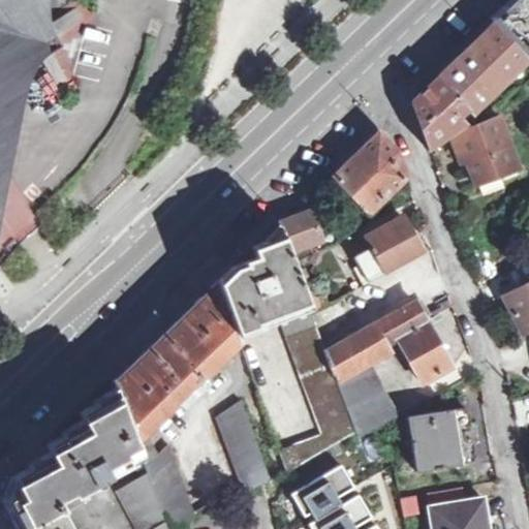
[(0,0),(0,218),(13,160),(34,69),(60,48),(51,13),(53,0),(0,0)]
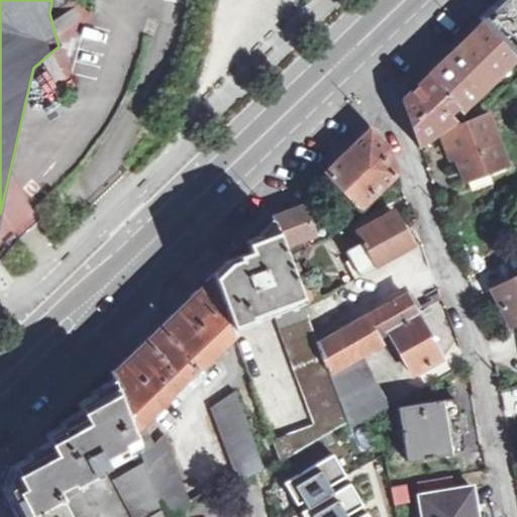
[(483,22),(515,54),(516,50),(516,0),(497,0),(479,17),(483,22)]
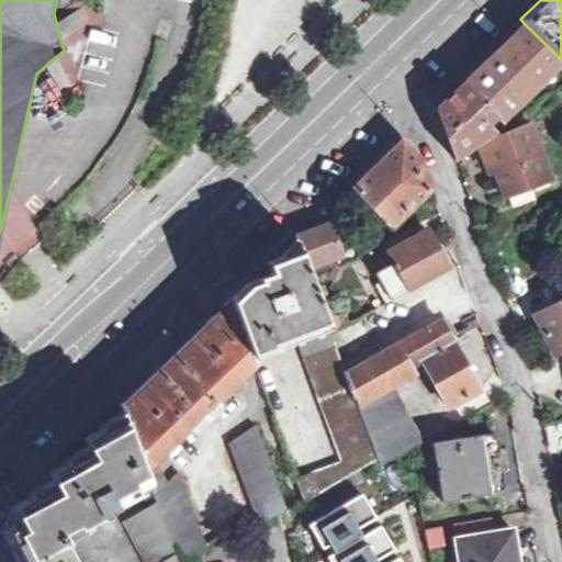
[(464,82),(501,121),(561,63),(559,60),(560,58),(525,24),(495,53),(464,82)]
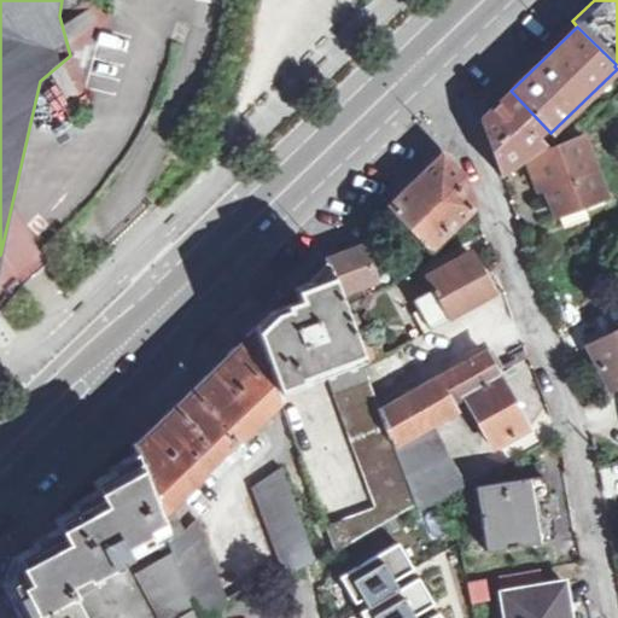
[(482,120),(501,176),(528,158),(537,151),(557,138),(551,133),(511,91),(496,105),(482,120)]
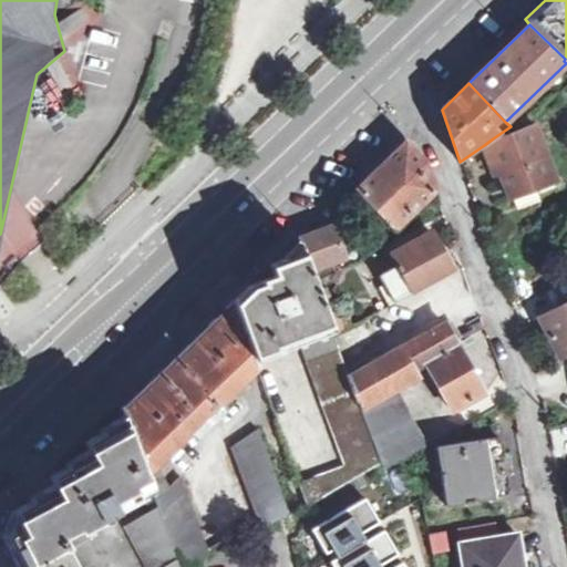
[(509,194),(555,176),(538,124),(493,142),(493,138),(484,145),(492,166),(500,164),(509,194)]
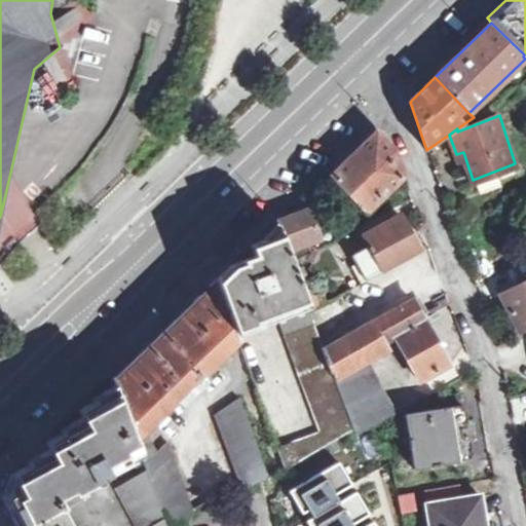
[(367,212),(404,176),(393,151),(381,137),(372,137),(352,156),(332,175),(367,212)]
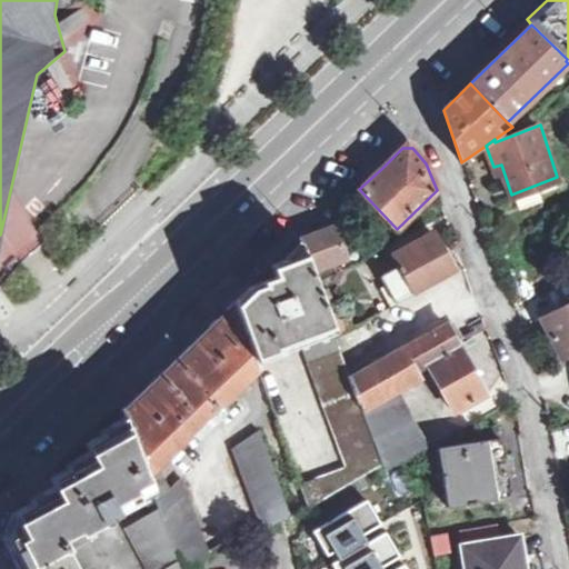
[(0,319),(17,316),(61,280),(15,172),(0,235),(0,319)]
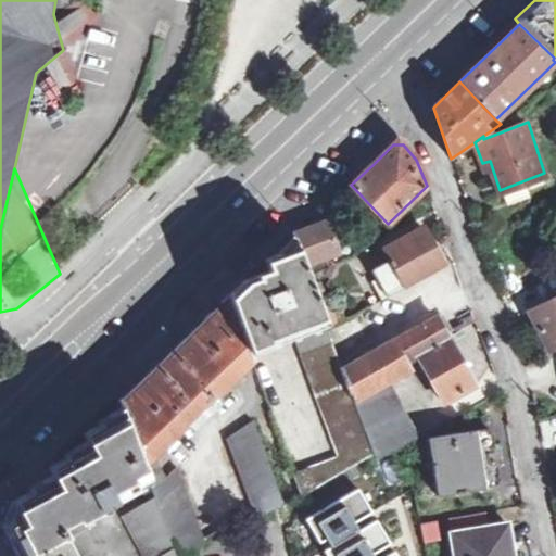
[(292,235),(307,277),(329,266),(326,255),(337,251),(333,241),(342,238),(336,218),(292,235)]
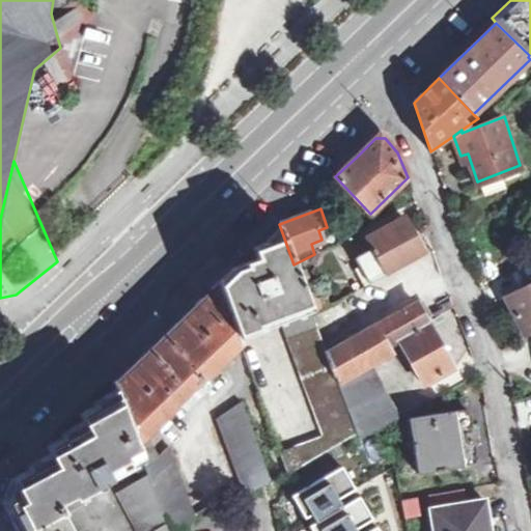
[(370,283),(424,254),(404,217),(368,236),(374,248),(357,257),(370,283)]
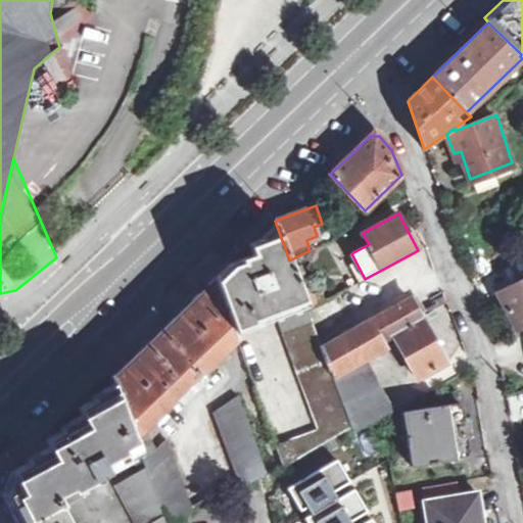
[(239,253),(215,277),(226,307),(229,316),(234,327),(276,311),(318,430),(279,445),(286,468),(347,430),(351,427),(322,347),(289,260),(275,221),(274,219),(270,223),(271,225),(272,226),(274,233),(259,238),(260,241),(254,243),(253,242),(250,242),(250,243),(249,245),(253,255),(244,258),(239,253)]
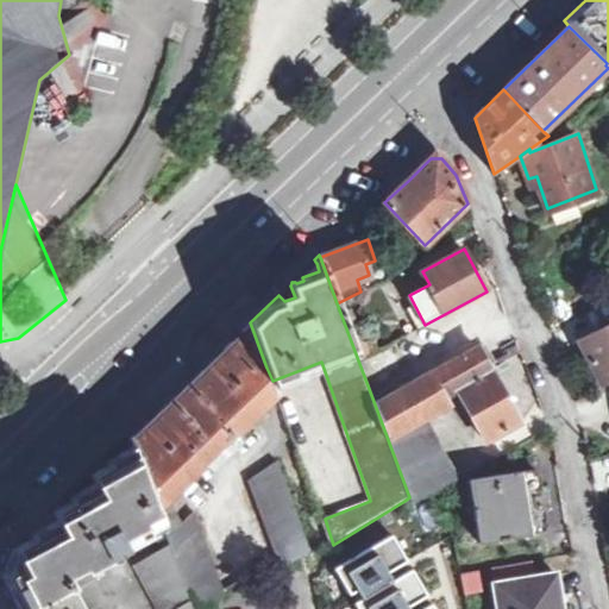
[(601,384),(608,380),(608,301),(582,315),(592,336),(579,341),(601,384)]
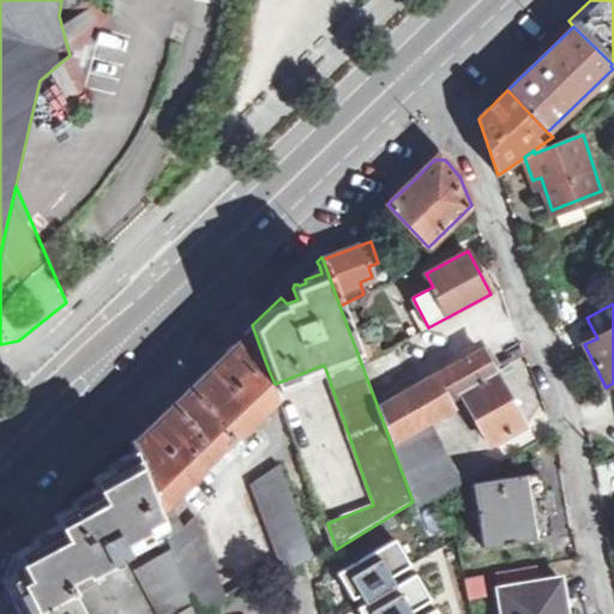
[(164,530),(167,540),(182,529),(169,503),(205,469),(211,474),(244,444),(239,437),(280,397),(275,384),(269,371),(265,361),(252,325),(224,351),(227,354),(192,389),(190,386),(170,405),(172,408),(137,441),(134,439),(131,443),(136,455),(164,530)]
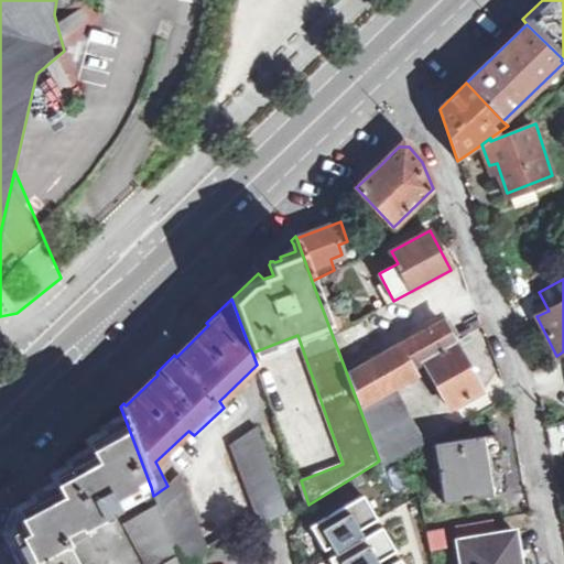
[(462,337),(483,325),(479,316),(469,322),(469,326),(459,332),(462,337)]
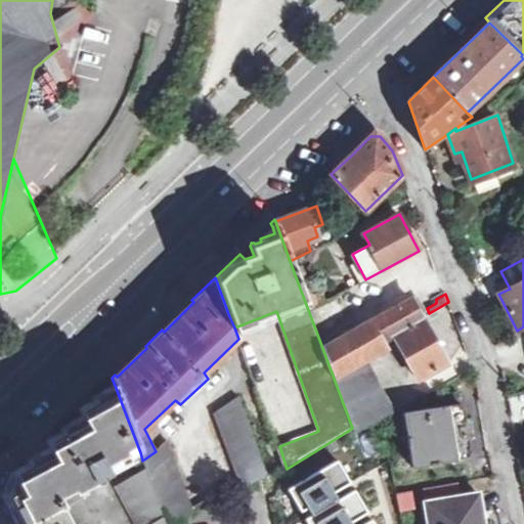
[(322,348),(352,428),(354,433),(382,419),(394,411),(364,357),(384,346),(383,343),(396,336),(406,355),(404,356),(406,361),(409,359),(420,378),(447,363),(411,299),(322,348)]
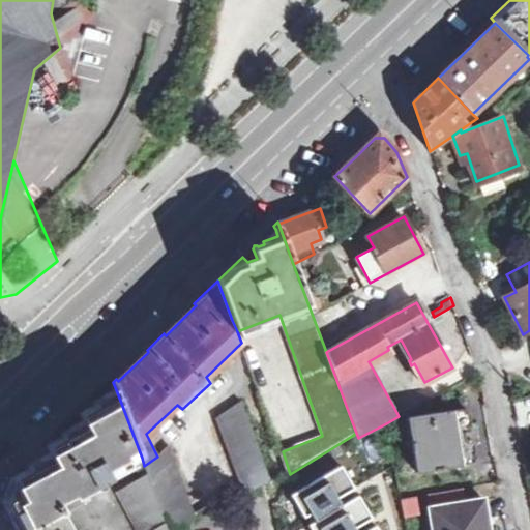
[(20,529),(22,529),(60,511),(77,502),(79,501),(78,496),(129,468),(128,464),(142,458),(117,392),(80,413),(87,425),(66,436),(47,445),(53,457),(13,477),(4,499),(20,529)]
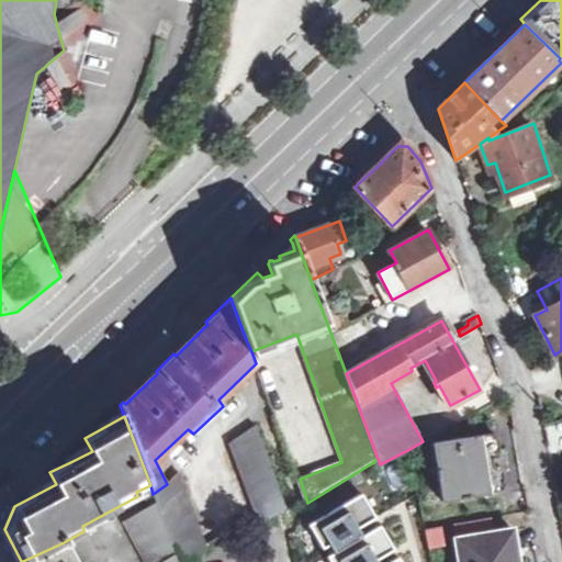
[(285,512),(289,508),(258,425),(232,444),(263,525),(285,512)]
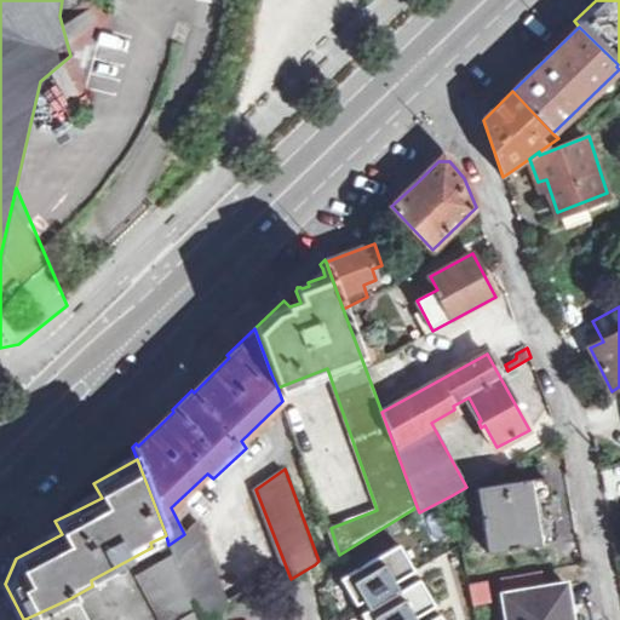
[(478,487),(487,550),(555,541),(558,537),(555,517),(550,514),(537,516),(535,507),(549,505),(551,500),(549,481),(544,478),(478,487)]
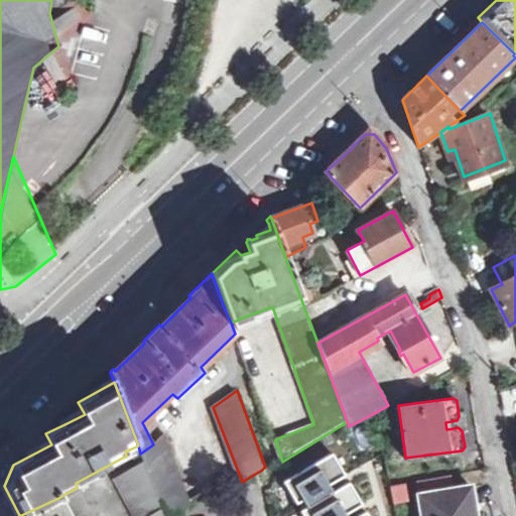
[(147,470),(163,515),(170,515),(190,506),(192,510),(227,490),(223,484),(220,486),(213,485),(188,498),(164,437),(153,444),(140,454),(147,470)]
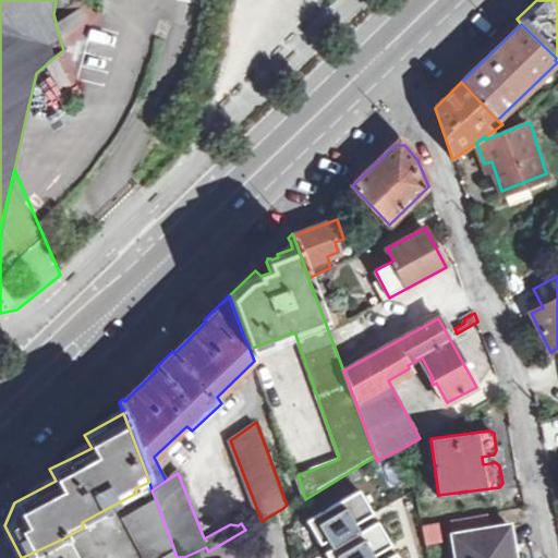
[(376,516),(361,490),(303,524),(319,549),(376,516)]
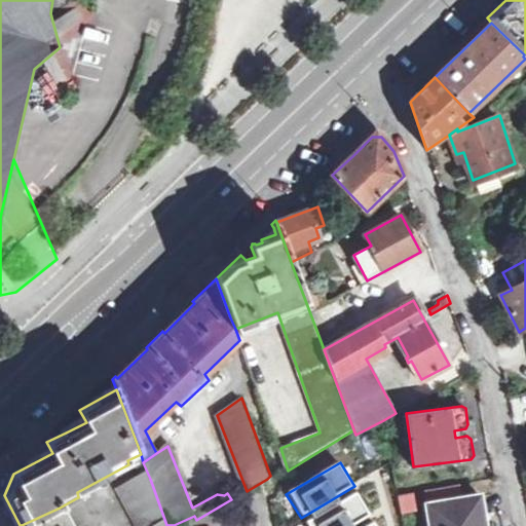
[(119,494),(136,525),(166,525),(150,479),(119,494)]
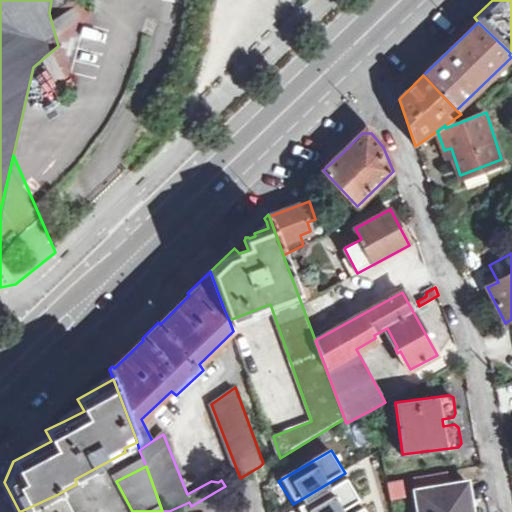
[(348,511),(364,503),(348,481),(297,511),(298,511),(348,511)]
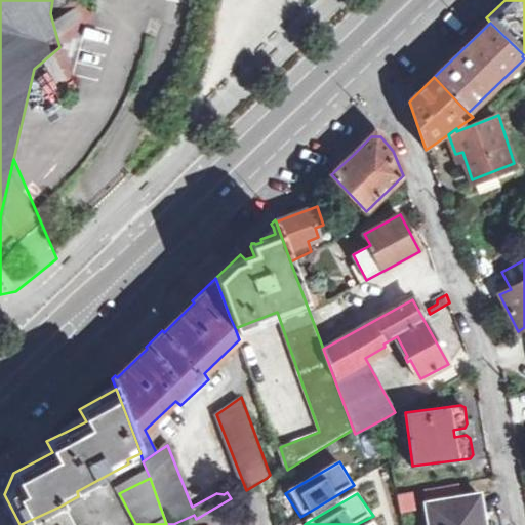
[(413,509),(411,493),(397,495),(400,511),(413,509)]
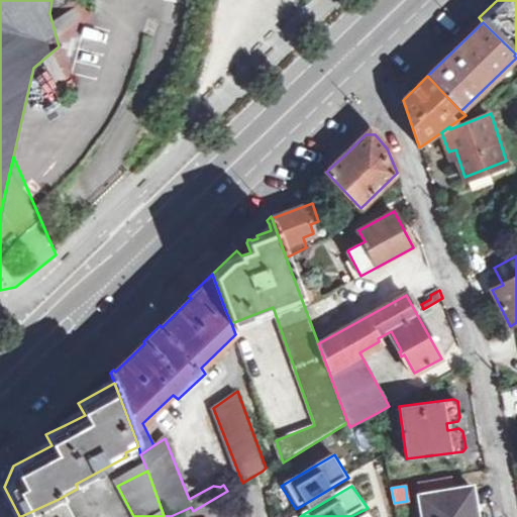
[(477,516),(476,504),(473,505),(471,492),(473,491),(472,487),(419,495),(423,516),(477,516)]
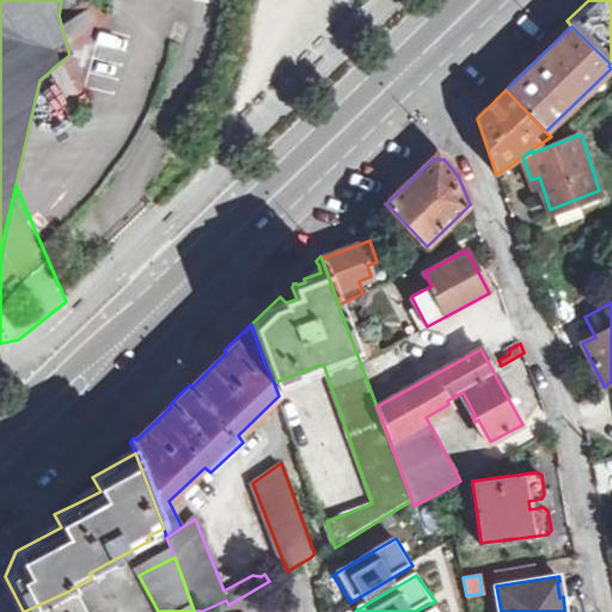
[(80,611),(69,591),(25,611),(80,611)]
